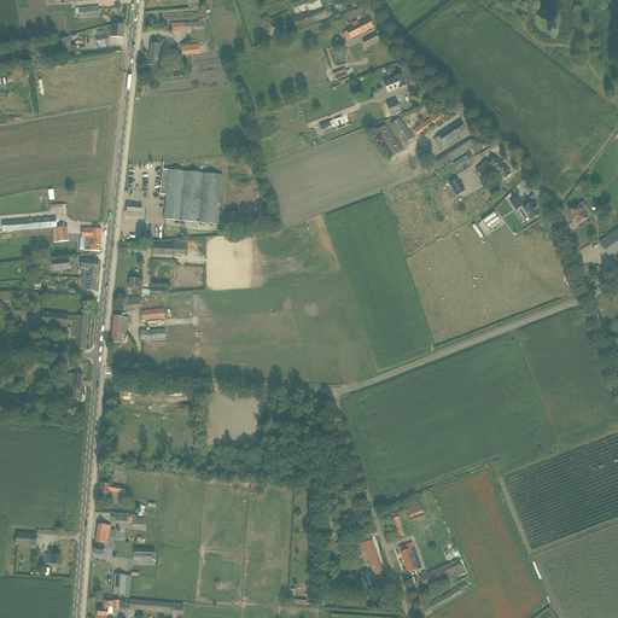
[(99,7),(80,9),(80,18),(100,17),(99,7)]
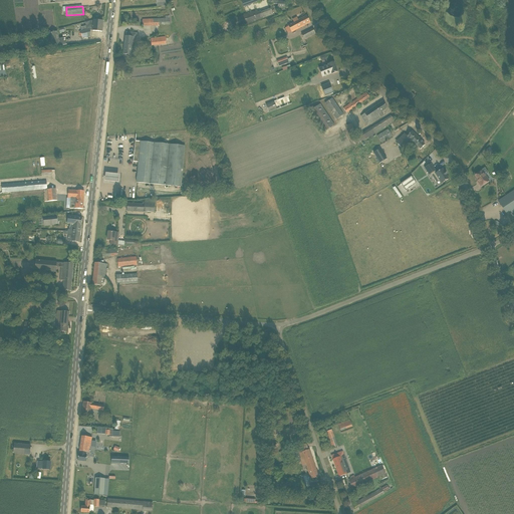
[(258,12),(257,10),(230,20),(234,29),(273,15),(271,8),(265,10),(266,11),(261,12),(261,11),(258,12)]
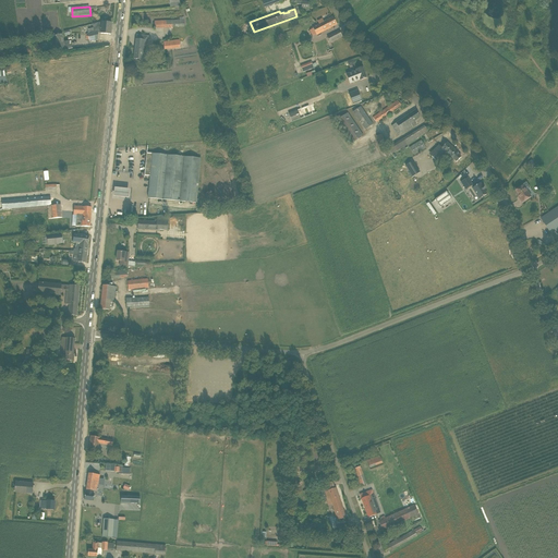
[(337,24),(332,16),(324,22),(323,20),(318,22),(319,24),(313,28),(317,36),(337,24)]
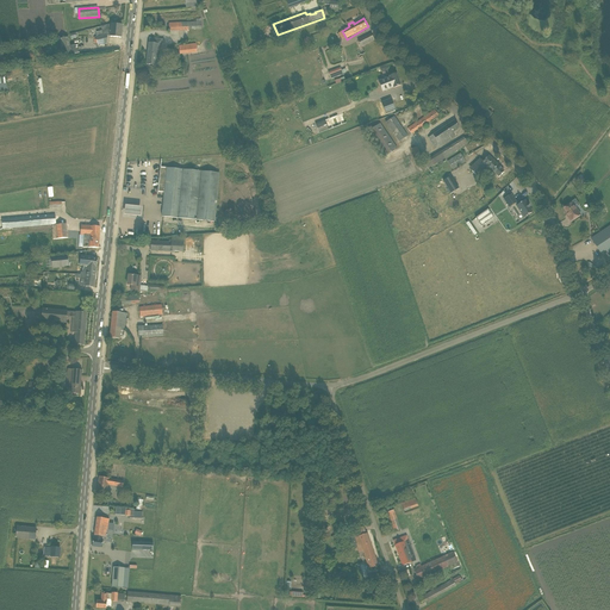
[(111,24),(100,26),(101,31),(95,33),(97,36),(95,36),(98,47),(106,44),(107,35),(110,35),(110,37),(122,38),(122,25),(111,24)]
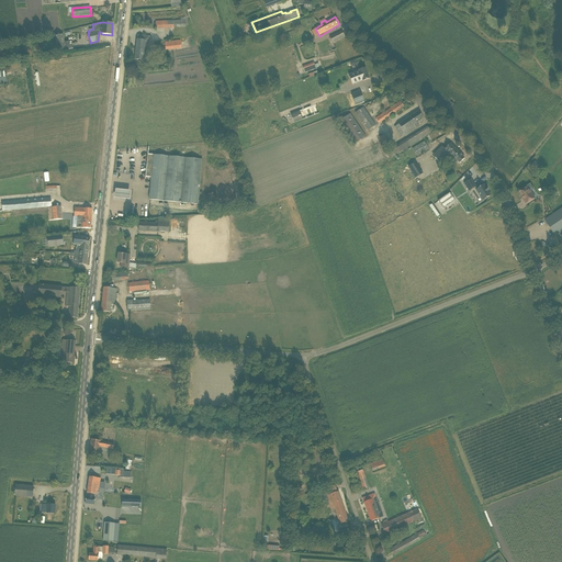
[(333,43),(345,38),(343,31),(329,36),(333,43)]
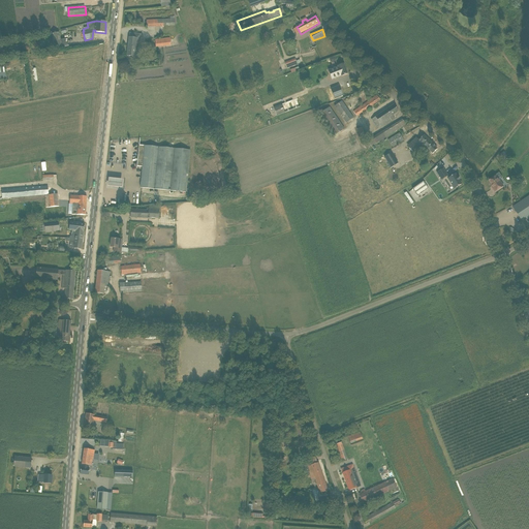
[(51,34),(54,50),(62,48),(59,33),(51,34)]
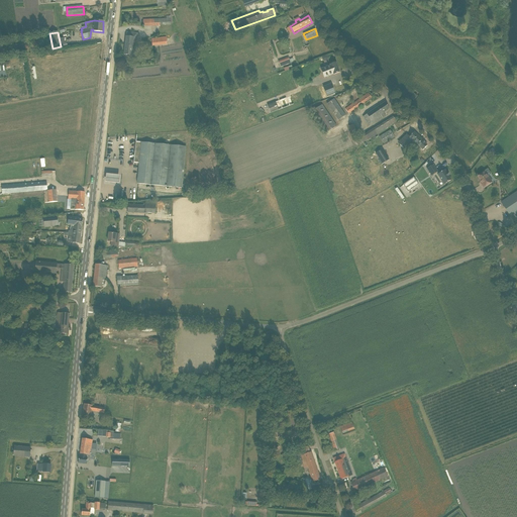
[(136,49),(138,33),(126,32),(124,55),(132,56),(132,49),(136,49)]
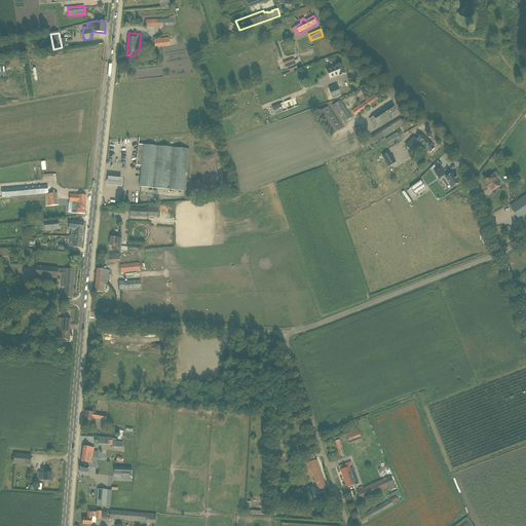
[(170,38),(154,39),(155,47),(170,45),(170,38)]
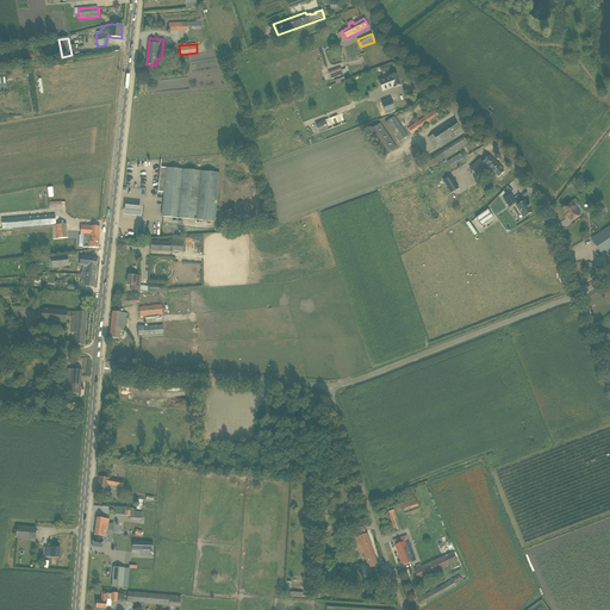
[(341,68),(329,72),(331,79),(343,75),(341,68)]
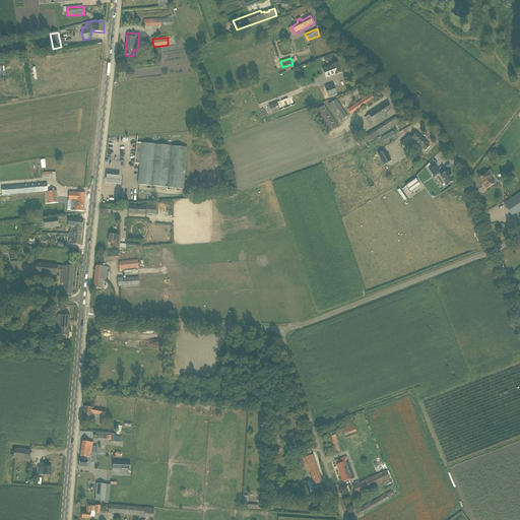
[(338,63),(323,69),(326,78),(335,74),(335,75),(341,72),(338,63)]
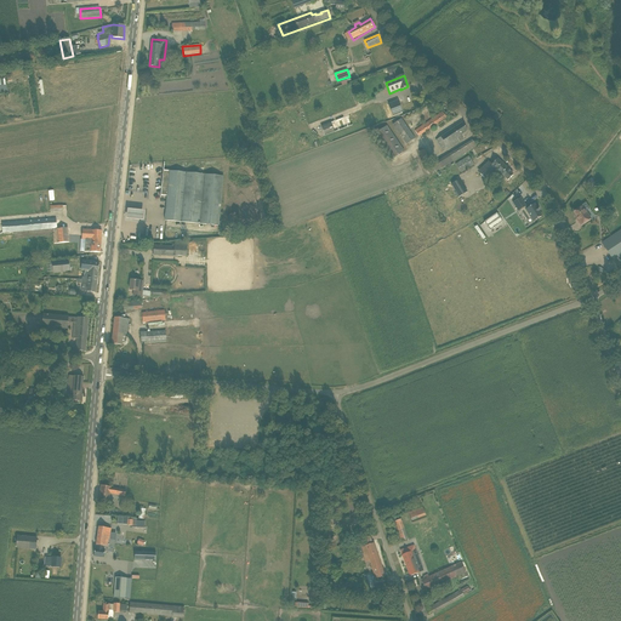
[(391,110),(393,117),(402,112),(397,101),(388,104),(391,110)]
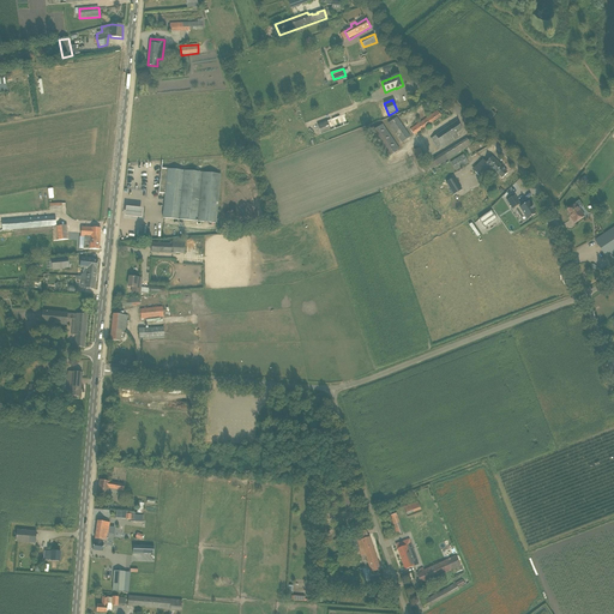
[(411,130),(414,134),(441,116),(438,110),(411,130)]
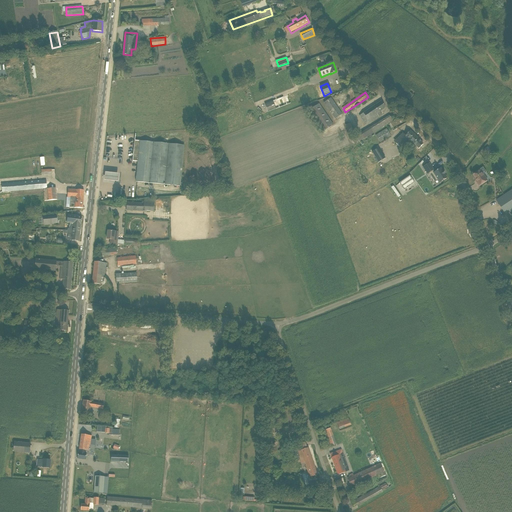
[(288,95),(265,104),(268,112),(291,103),(288,95)]
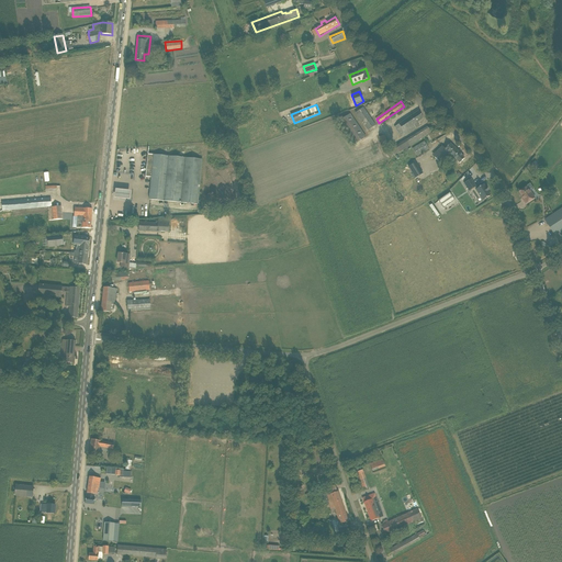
[(363,108),(356,113),(368,131),(375,125),(363,108)]
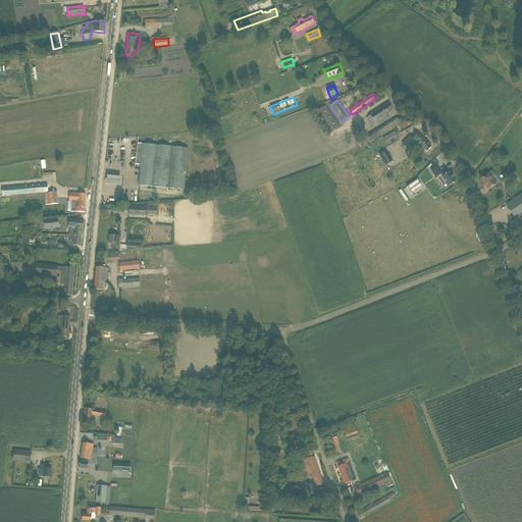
[(393,110),(388,103),(366,117),(373,127),(389,116),(387,114),(393,110)]
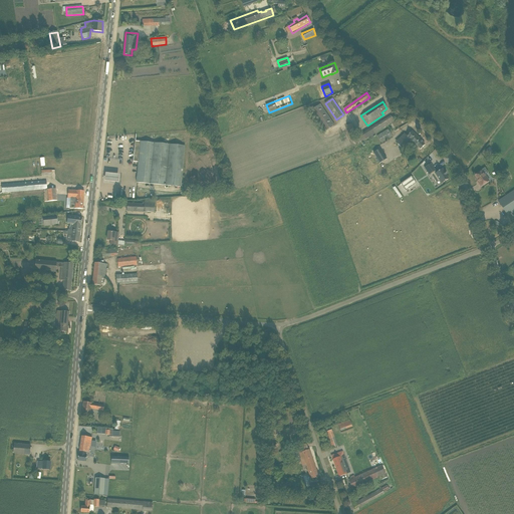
[(320,104),(310,111),(324,133),(335,125),(320,104)]
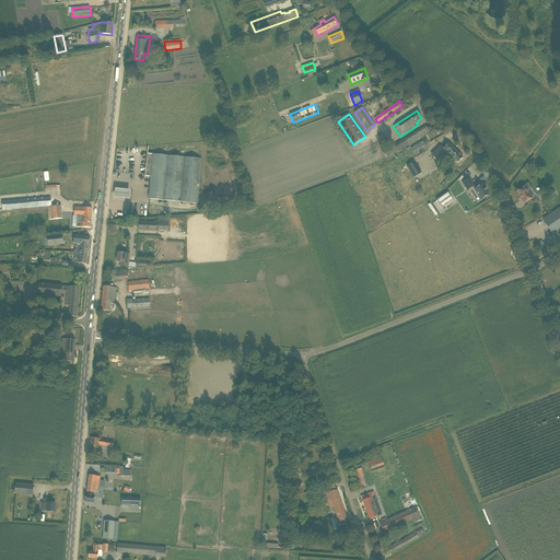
[(385,152),(388,159),(430,132),(426,127),(385,152)]
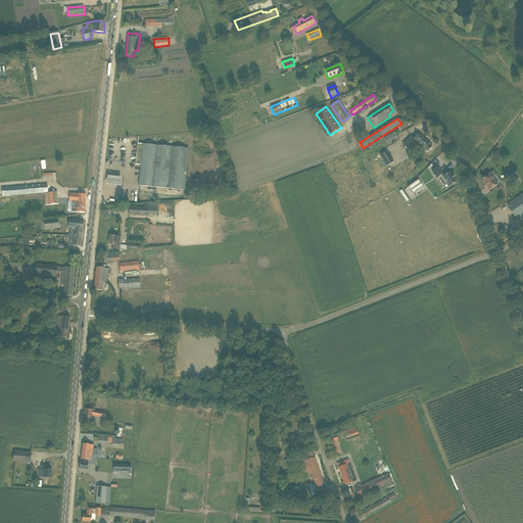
[(352,128),(357,139),(362,138),(358,126),(352,128)]
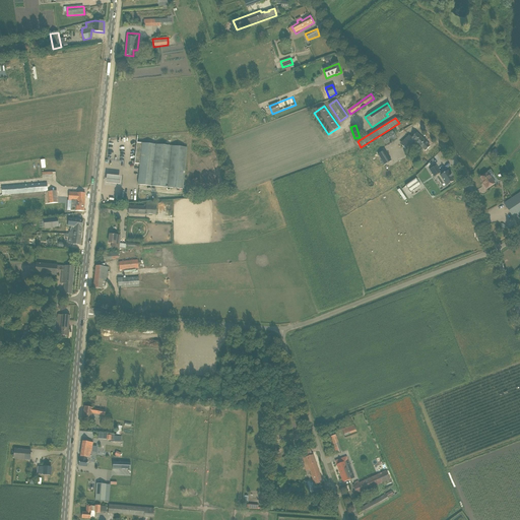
[(375,142),(379,149),(397,138),(392,131),(375,142)]
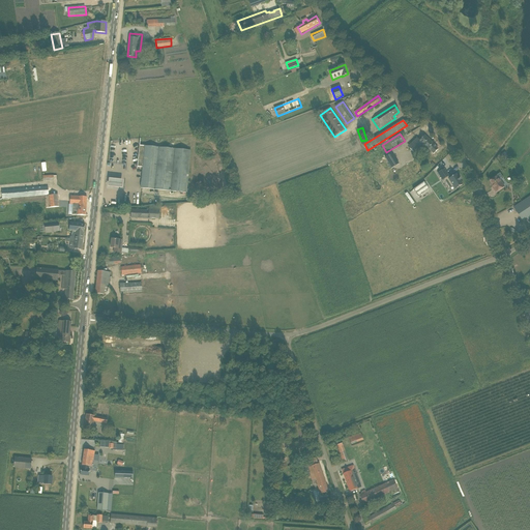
[(429,156),(432,152),(433,154),(438,149),(424,136),(419,141),(416,138),(408,147),(413,152),(422,144),(428,148),(424,151),(429,156)]
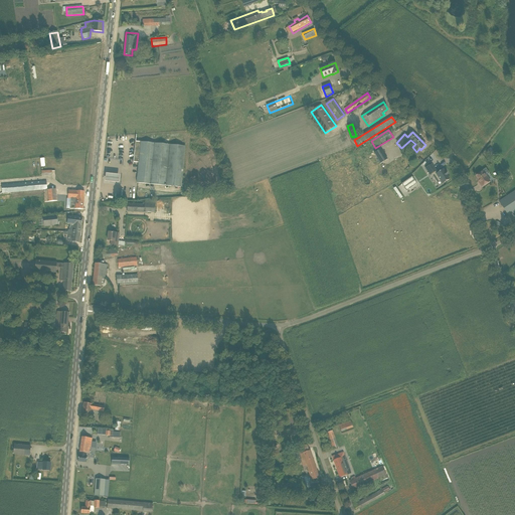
[(181,187),(185,146),(136,142),(134,162),(139,162),(137,183),(181,187)]
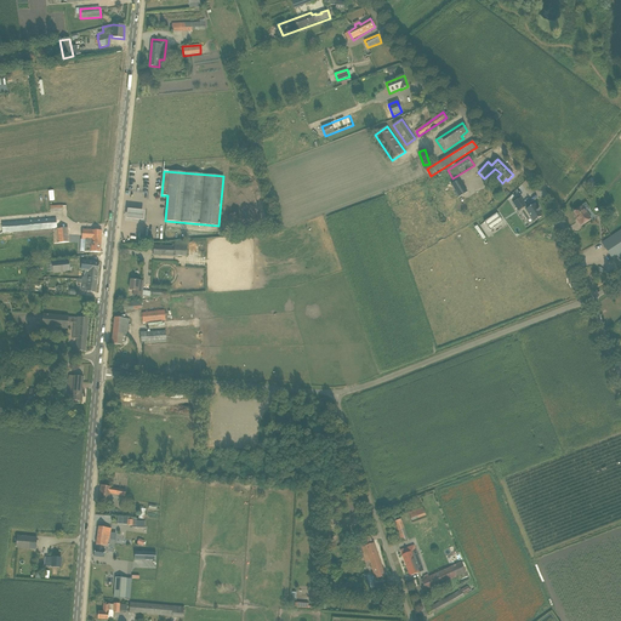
[(460,180),(451,184),(460,198),(468,192),(460,180)]
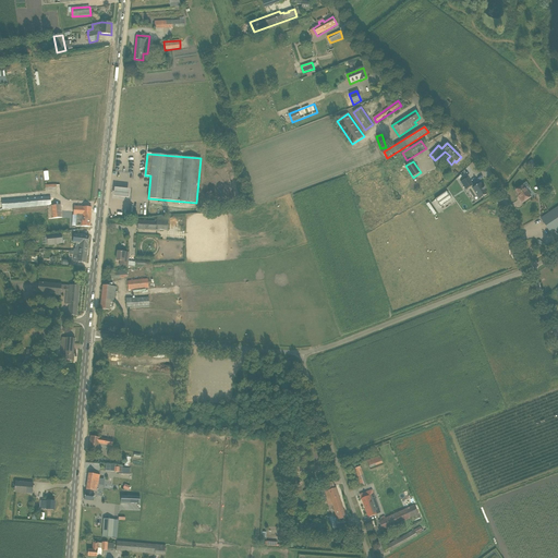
[(476,195),(478,199),(487,194),(484,190),(485,190),(483,186),(483,187),(480,183),(473,187),(472,186),(473,185),(468,178),(460,182),(465,190),(468,190),(473,197),(476,195)]
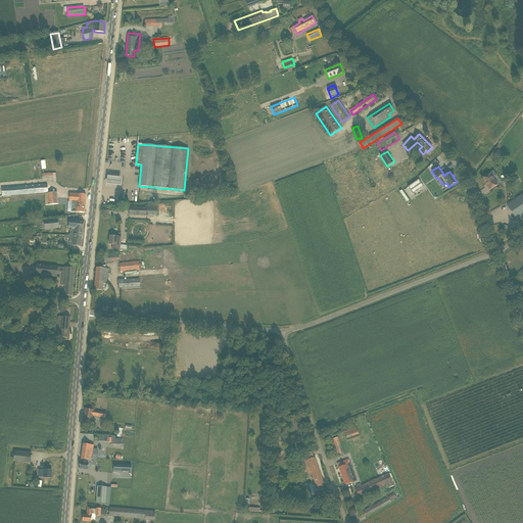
[(491,174),(483,179),(488,186),(487,186),(489,190),(497,185),(491,174)]
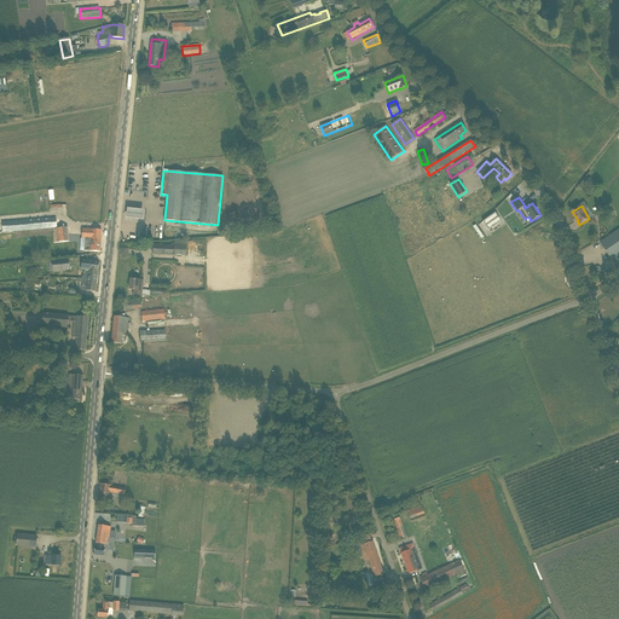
[(143,209),(126,208),(125,218),(142,219),(143,209)]
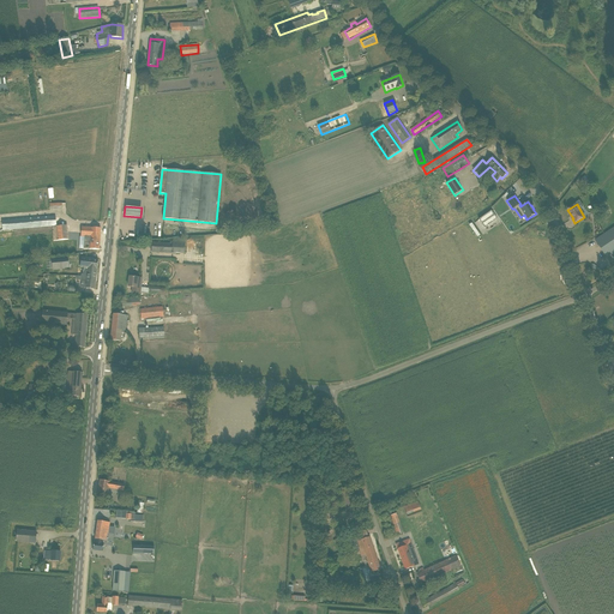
[(485,228),(497,220),(491,211),(479,220),(485,228)]
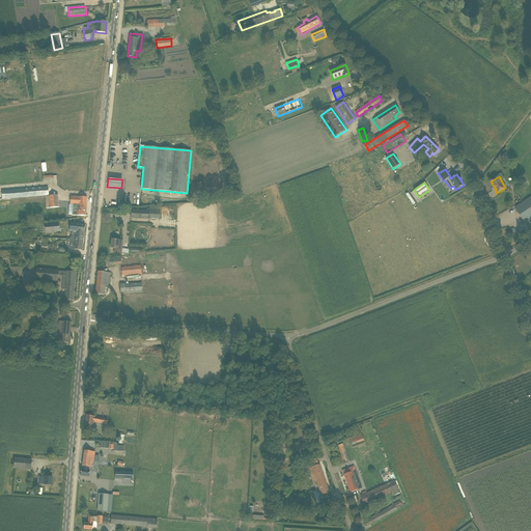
[(0,199),(50,195),(48,187),(0,191),(0,199)]
